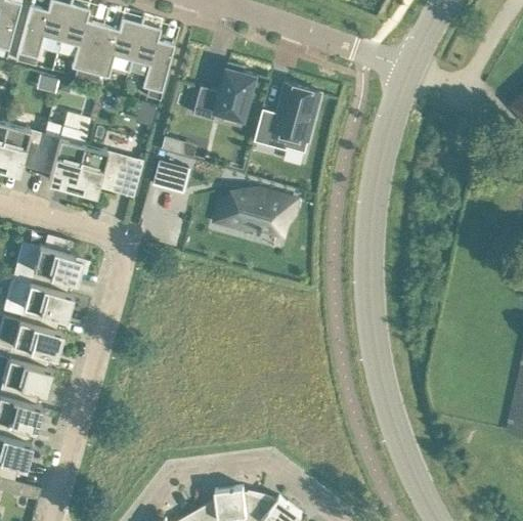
[(0,0),(0,55),(7,58),(9,50),(22,4),(7,0),(0,0)]
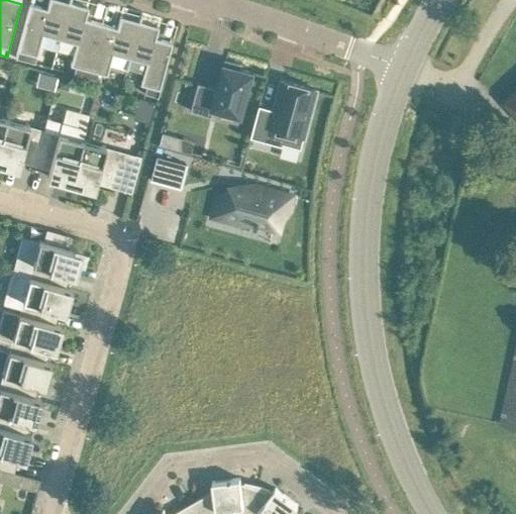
[(35,65),(37,58),(39,47),(57,52),(60,41),(70,4),(54,0),(49,0),(47,11),(30,6),(17,53),(15,60),(35,65)]
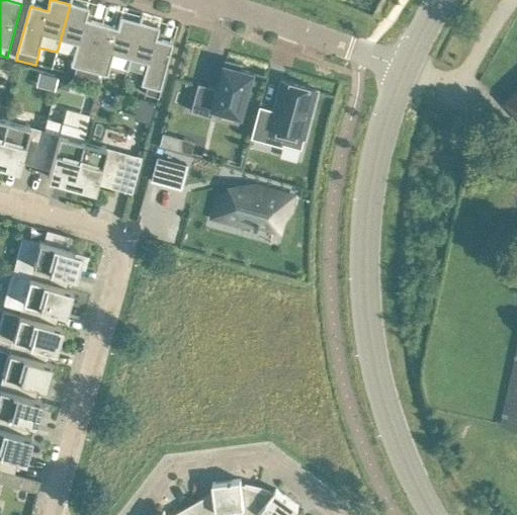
[(89,9),(70,4),(60,41),(77,46),(71,67),(76,69),(74,76),(87,79),(101,25),(86,21),(89,9)]
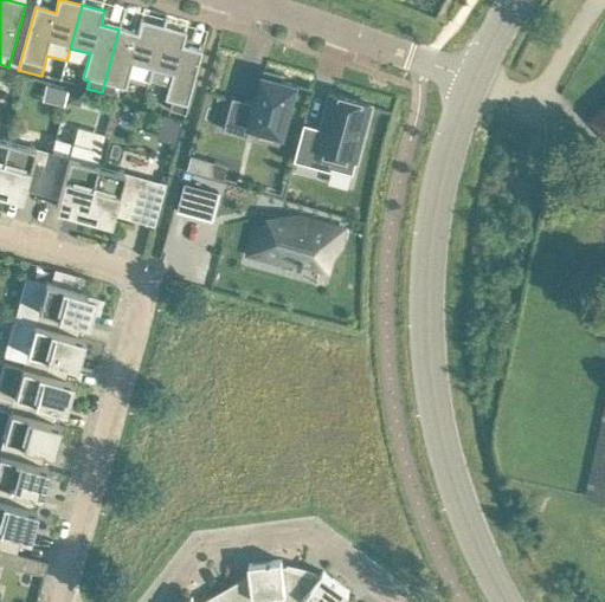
[(152,71),(163,27),(141,21),(137,36),(118,30),(102,92),(117,97),(120,89),(126,90),(133,65),(152,71)]
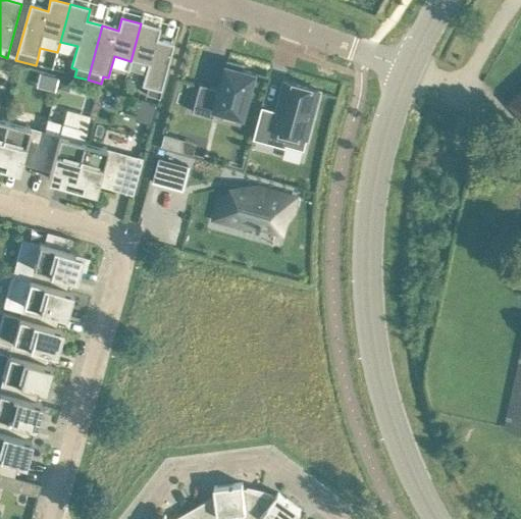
[(160,29),(141,23),(131,61),(148,65),(142,87),(148,89),(146,96),(159,100),(161,92),(174,46),(157,41),(160,29)]
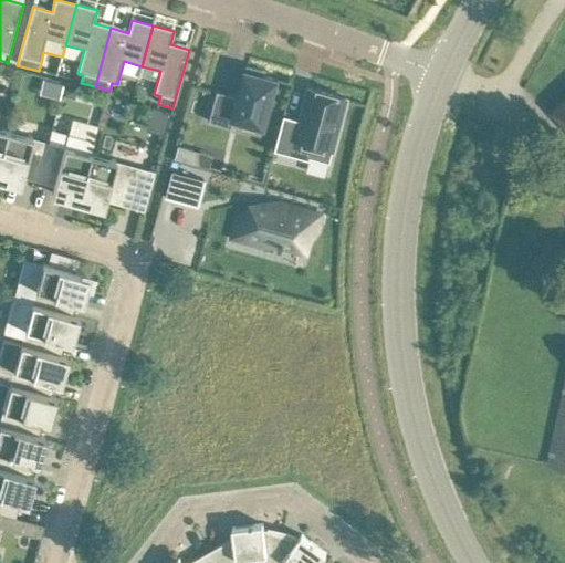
[(239,100),(217,93),(208,123),(233,129),(236,121),(265,128),(278,81),(264,77),(267,73),(248,69),(239,100)]
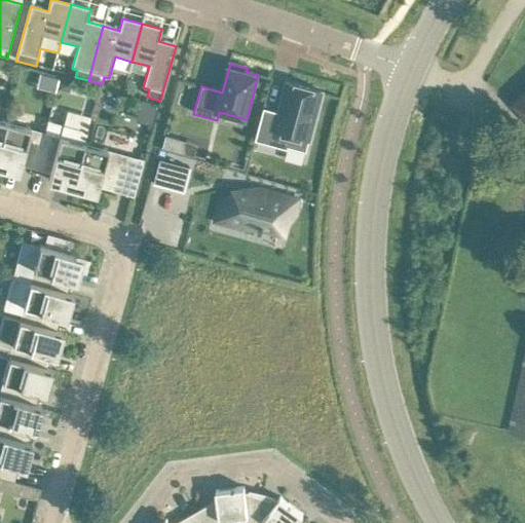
[(265,109),(257,142),(289,150),(290,148),(307,152),(324,94),(288,83),(279,113),(265,109)]
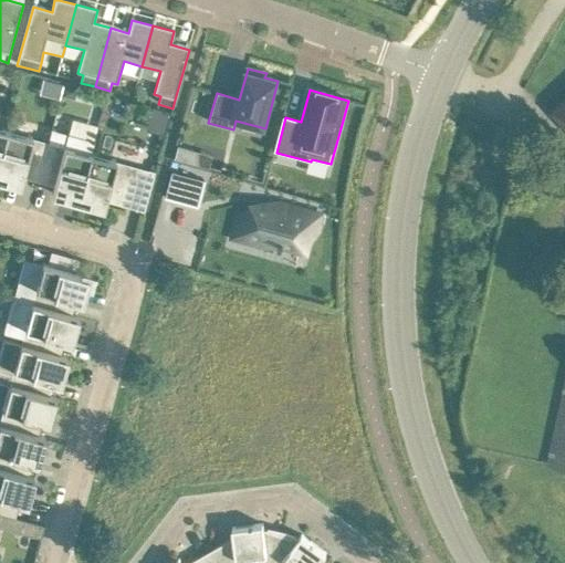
[(564,103),(553,114),(564,127),(564,103)]
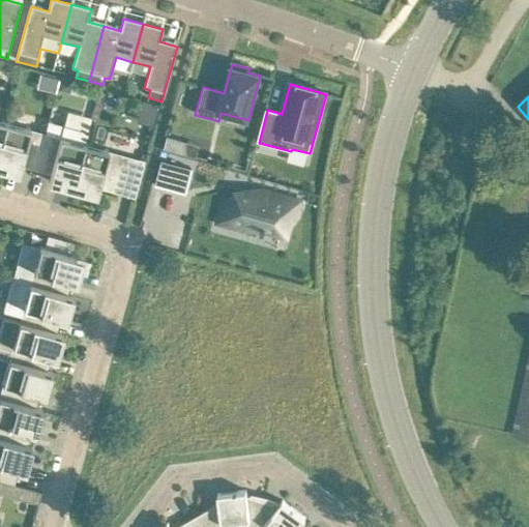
[(147,104),(143,119),(154,123),(158,107),(147,104)]
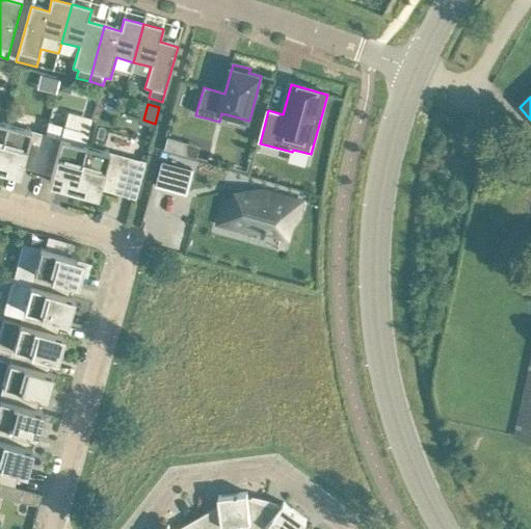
[(35,173),(51,176),(49,182),(49,183),(51,184),(57,185),(73,190),(85,146),(88,133),(49,123),(46,135),(35,173)]
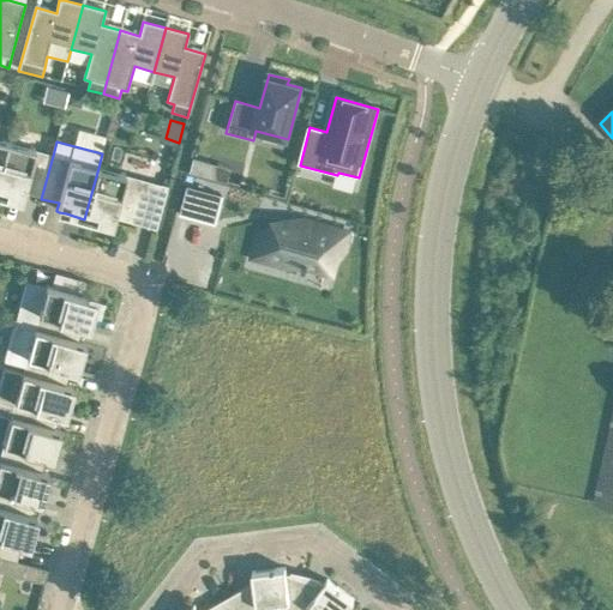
[(0,195),(22,201),(22,200),(24,194),(41,199),(53,156),(7,143),(0,170),(0,195)]
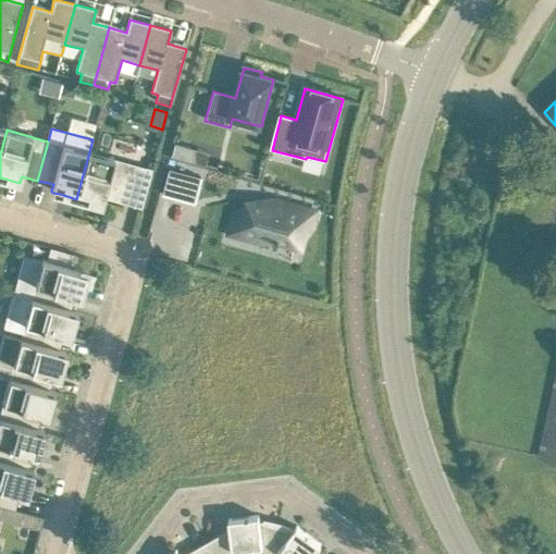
[(175,145),(172,158),(187,162),(192,149),(175,145)]
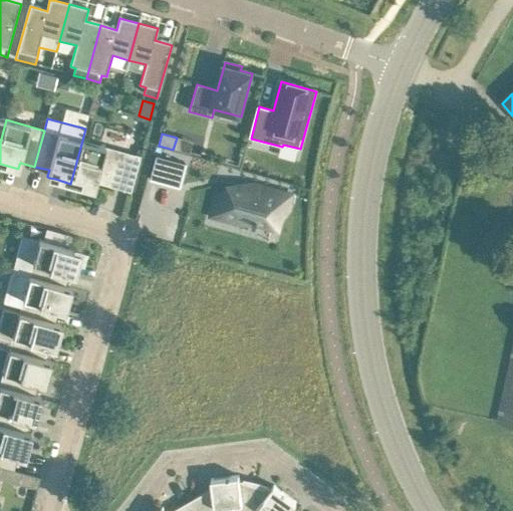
[(132,193),(141,157),(82,141),(70,184),(93,190),(95,184),(132,193)]
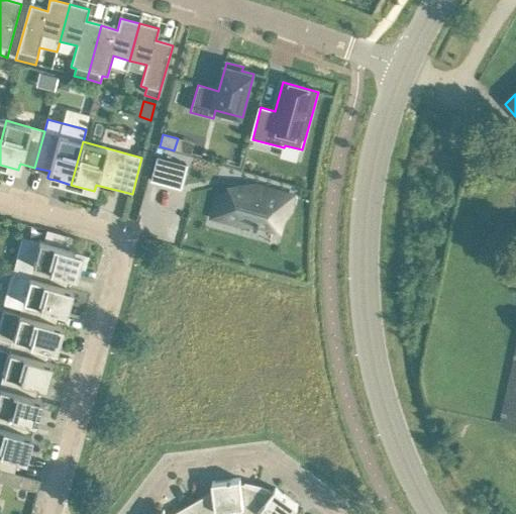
[(187,166),(157,158),(150,181),(181,189),(187,166)]
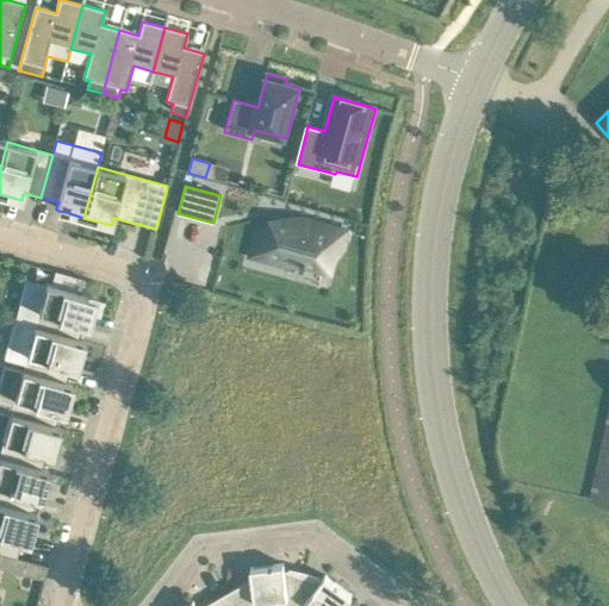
[(305,222),(296,222),(293,227),(291,227),(280,225),(278,231),(277,236),(271,233),(262,231),(254,257),(286,267),(287,263),(286,263),(290,252),(306,257),(304,267),(308,268),(309,267),(333,273),(336,264),(340,252),(346,255),(350,233),(305,222)]
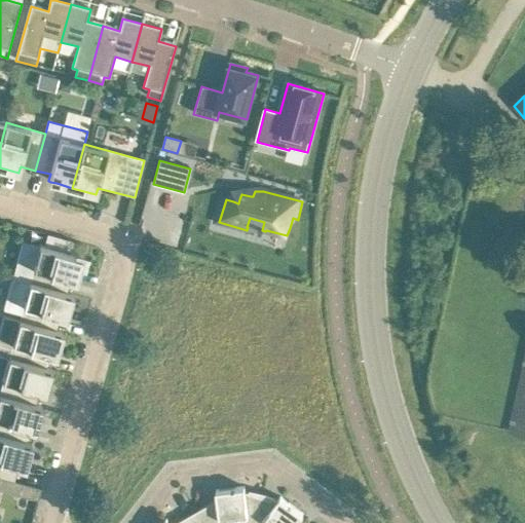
[(77,283),(77,282),(83,258),(65,253),(68,243),(70,243),(70,241),(49,235),(46,248),(23,241),(12,279),(73,296),(73,295),(67,293),(70,281),(77,283)]
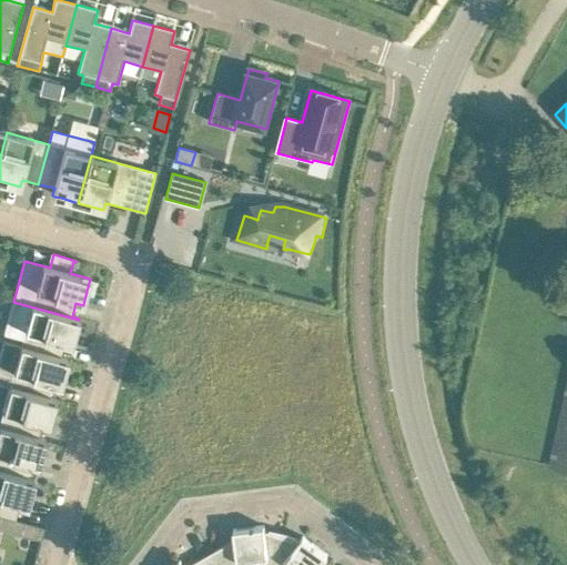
[(79,320),(13,302),(12,301),(2,335),(22,341),(21,346),(60,357),(64,343),(72,345),(79,320)]
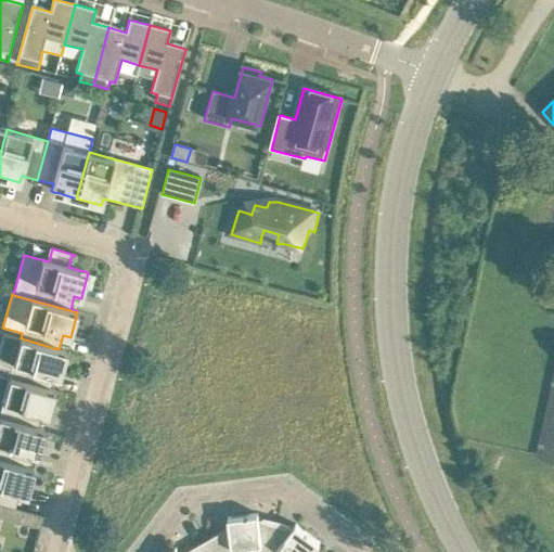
[(49,389),(52,375),(60,377),(66,351),(59,349),(21,338),(2,334),(0,343),(0,376),(10,379),(55,392),(55,390),(49,389)]
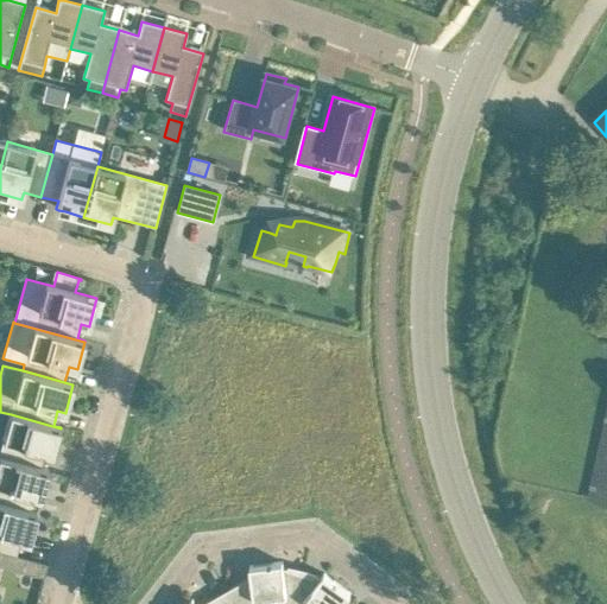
[(54,456),(54,455),(61,428),(11,414),(0,451),(0,457),(49,471),(42,469),(45,453),(54,456)]
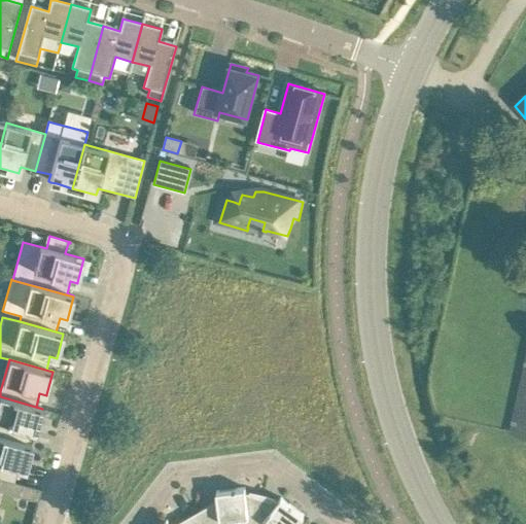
[(525,363),(511,434),(525,438),(525,363)]
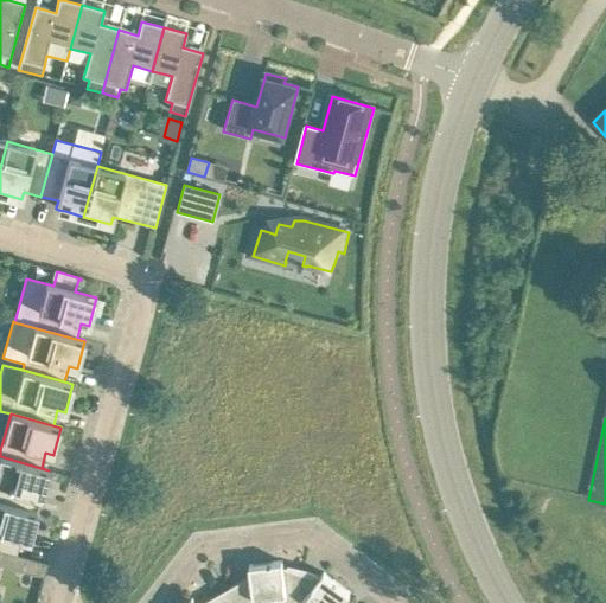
[(49,470),(0,456),(0,502),(37,513),(30,511),(33,496),(42,499),(42,496),(49,470)]
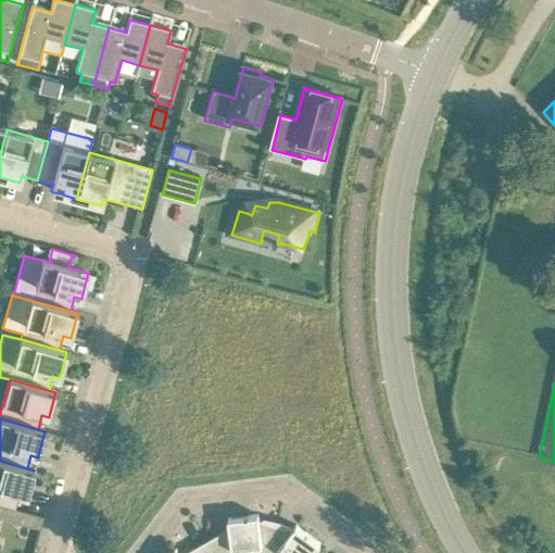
[(34,470),(0,461),(0,505),(15,511),(16,510),(15,508),(20,494),(27,497),(27,494),(34,470)]
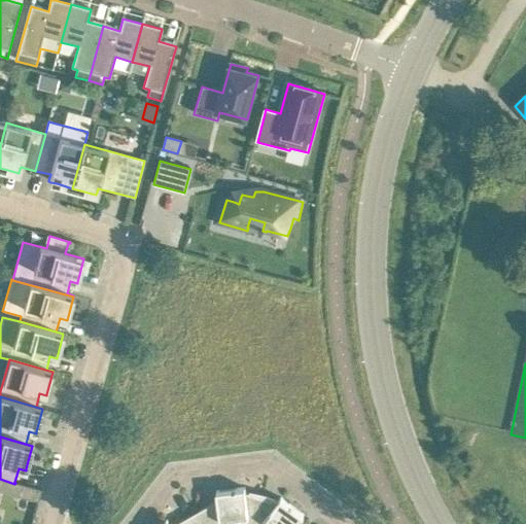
[(14,484),(0,479),(0,492),(21,497),(24,486),(14,484)]
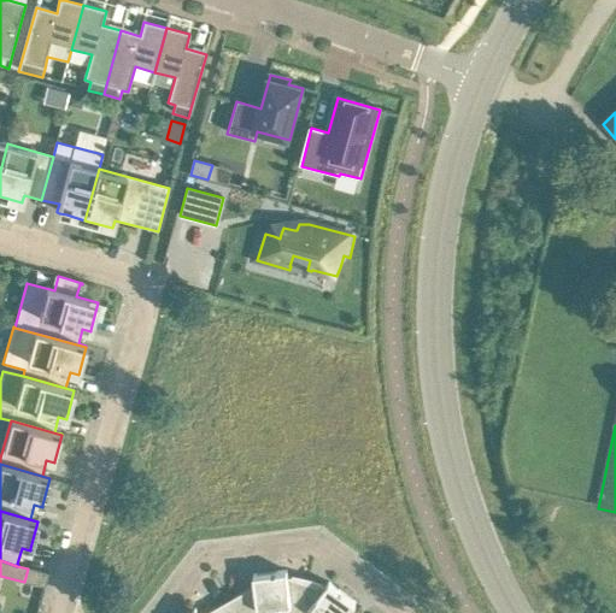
[(299,612),(309,579),(308,583),(288,578),(288,577),(287,577),(287,575),(288,575),(288,572),(254,577),(254,579),(256,578),(257,587),(256,587),(230,601),(236,612),(260,612),(260,611),(282,607),(292,609),(291,612),(299,612)]
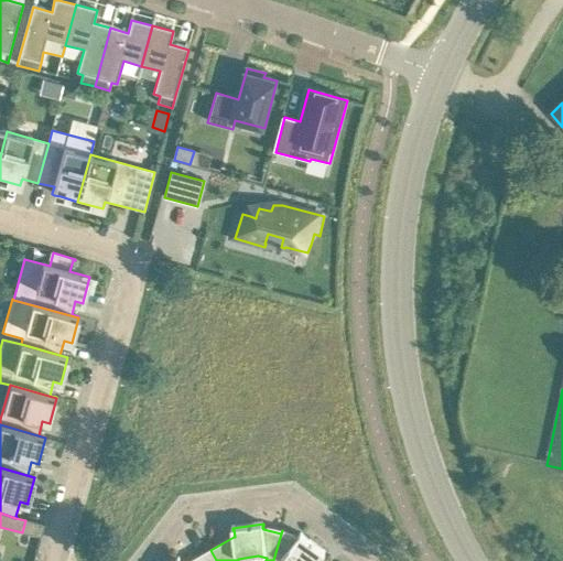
[(321,560),(320,560),(324,554),(325,556),(326,553),(302,535),(301,536),(302,537),(300,538),(299,538),(282,533),(283,530),(282,530),(273,560),(321,560)]
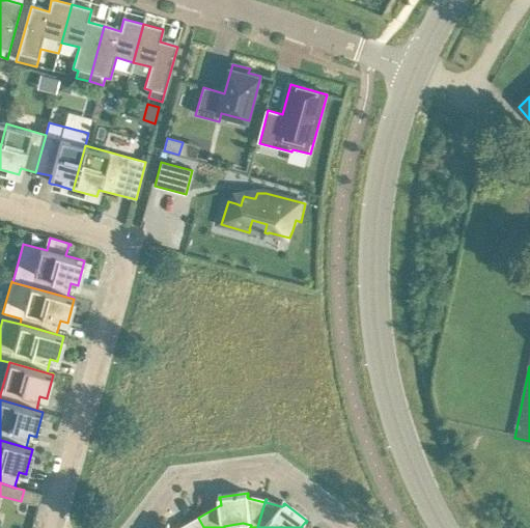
[(203,527),(198,518),(182,527),(170,527),(170,526),(169,525),(167,527),(203,527)]
